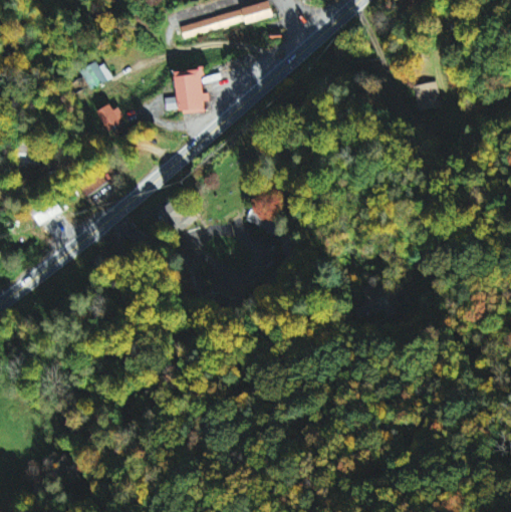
[(244,24),(273,16),(269,1),(179,25),(183,37),(243,22),(244,24)]
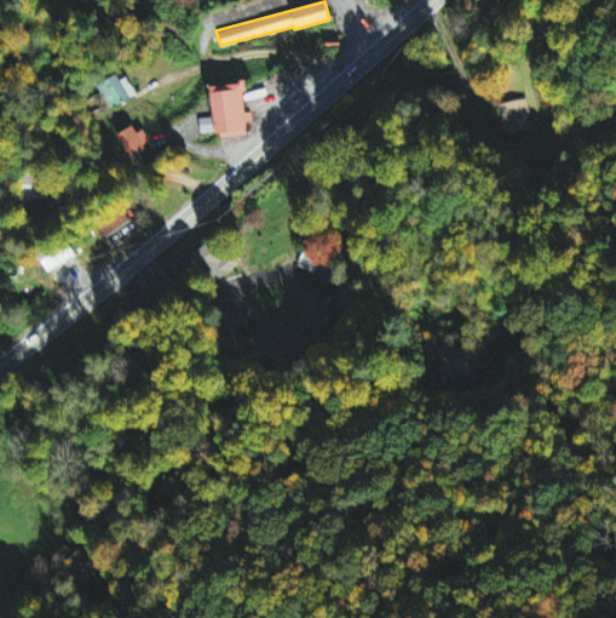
[(96,86),(108,109),(134,93),(122,72),(96,86)]
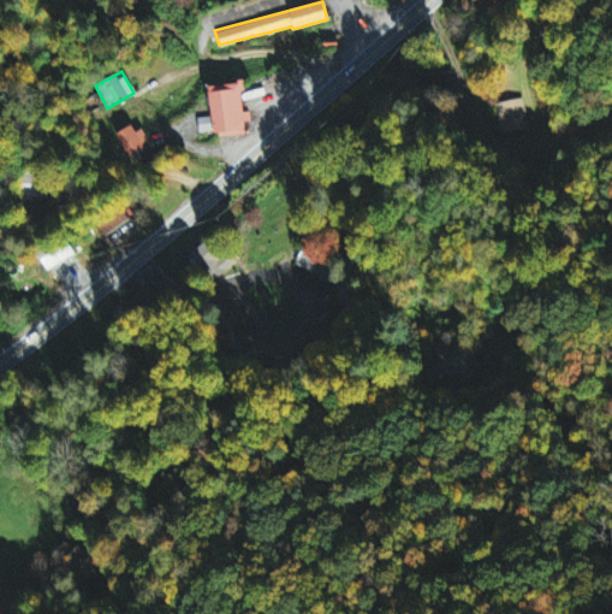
[(209,84),(213,135),(245,134),(244,122),(250,120),(250,111),(243,111),(242,82),(209,84)]
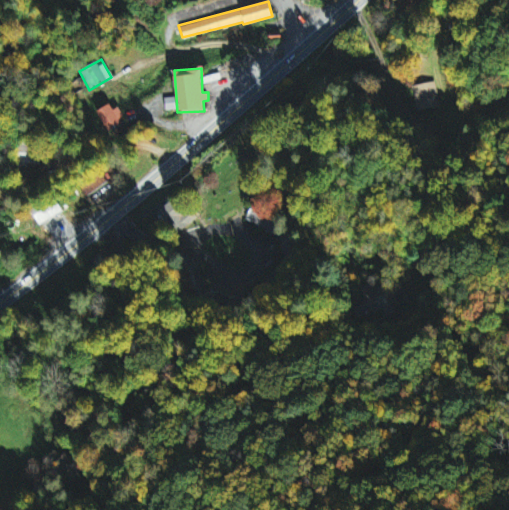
[(439,105),(434,80),(411,85),(416,110),(439,105)]
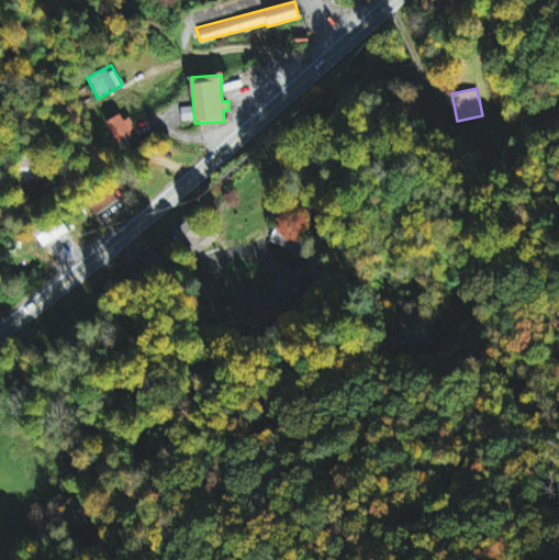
[(115,143),(134,134),(124,112),(104,121),(115,143)]
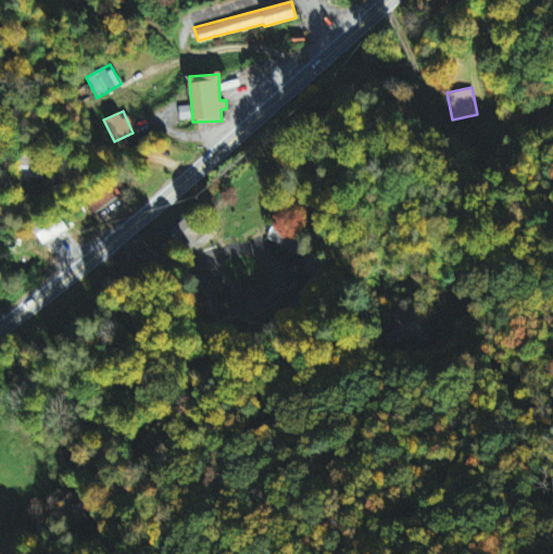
[(121,191),(113,183),(88,205),(96,214),(121,191)]
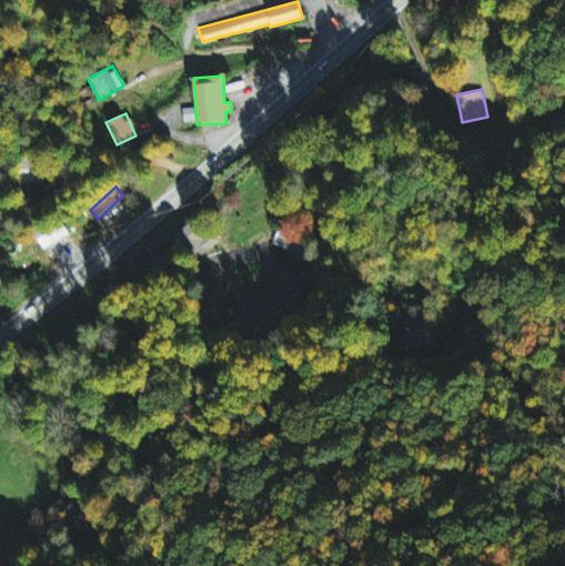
[(173,234),(197,259),(212,245),(189,220),(173,234)]
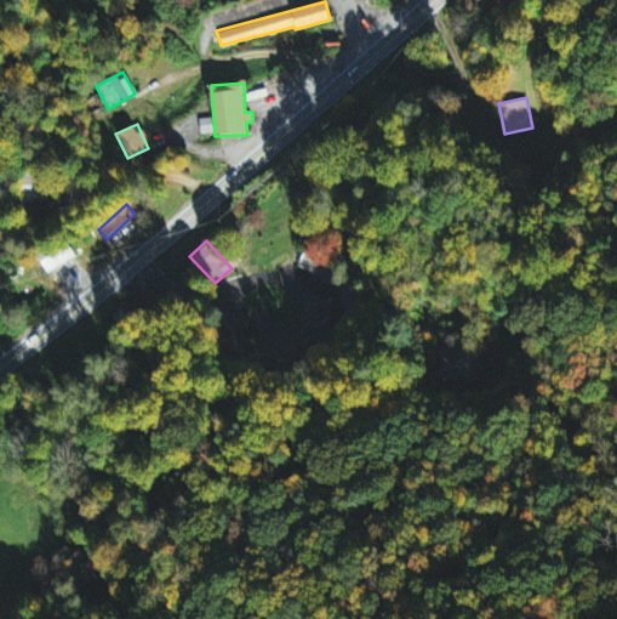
[(75,256),(69,244),(40,260),(47,272),(75,256)]
